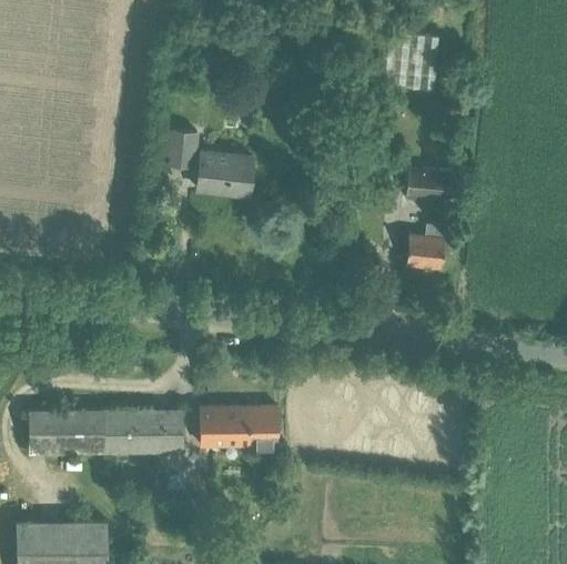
[(380,32),(375,87),(432,92),(437,39),(380,32)]
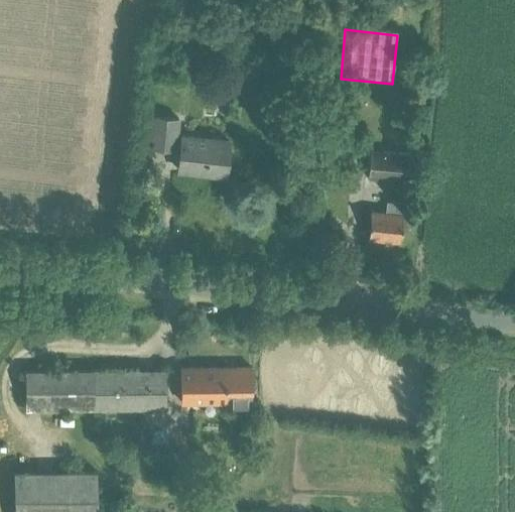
[(176,153),(179,122),(154,119),(150,150),(176,153)]
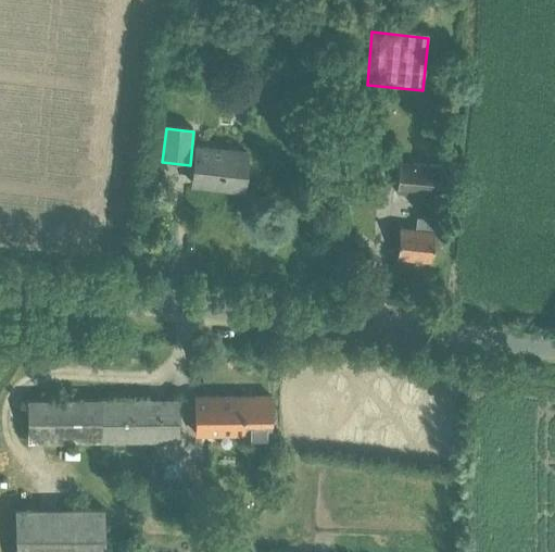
[(247,157),(198,150),(193,187),(242,192),(247,157)]
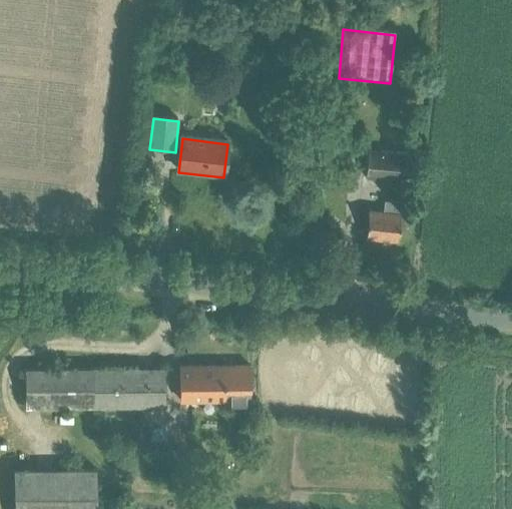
[(407,156),(367,152),(364,180),(404,184),(407,156)]
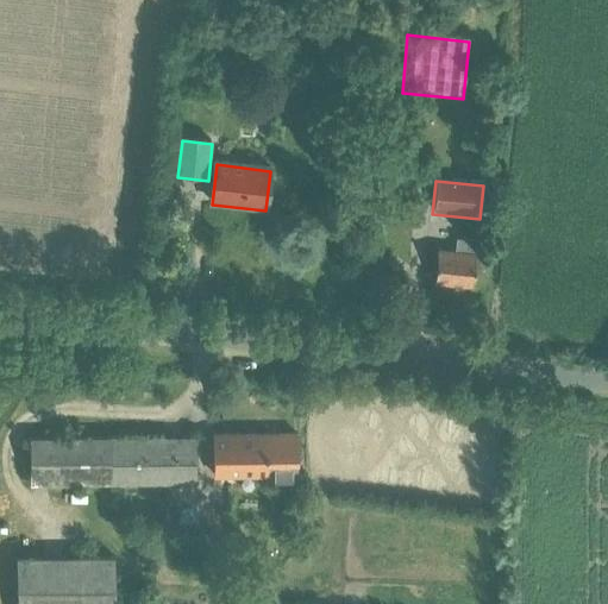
[(456,239),(455,252),(440,251),(436,284),(471,289),(474,277),(487,278),(489,257),(476,256),(477,241),(456,239)]
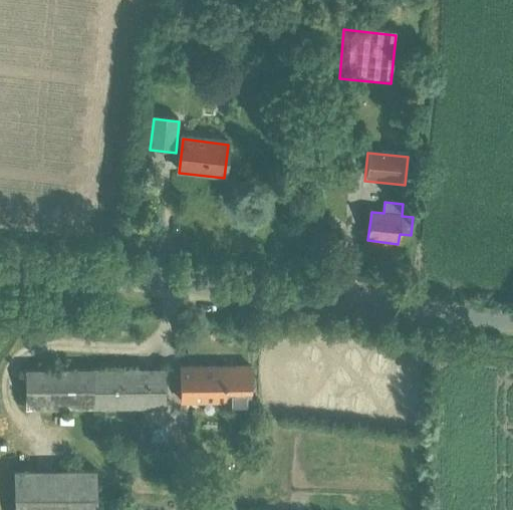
[(251,369),(180,370),(181,404),(251,404),(251,369)]
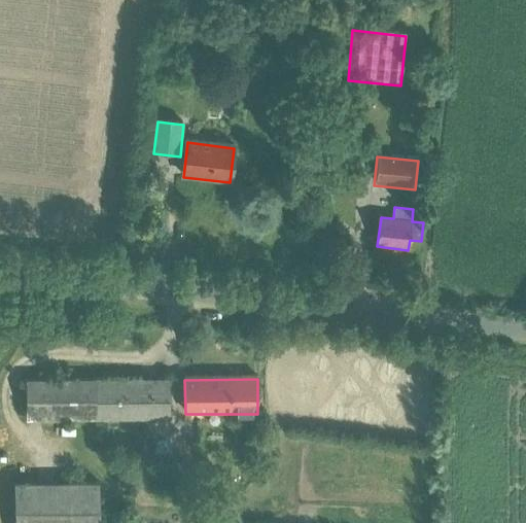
[(172,422),(171,380),(27,381),(27,423),(172,422)]
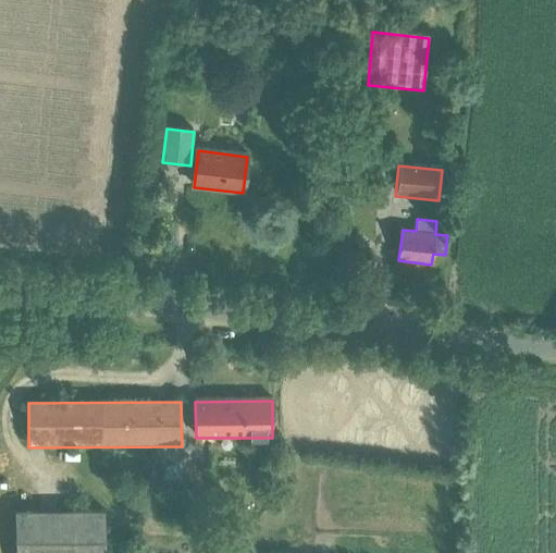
[(104,552),(104,513),(16,513),(16,552),(104,552)]
